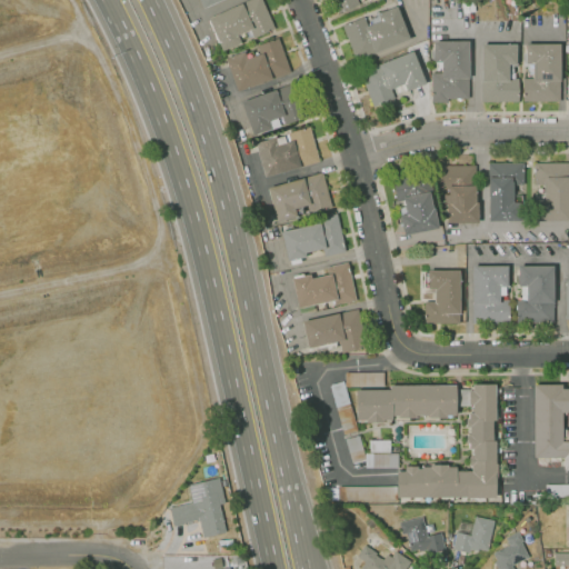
[(206,18),(245,0),(260,0),(273,28),(220,49),(206,18)]
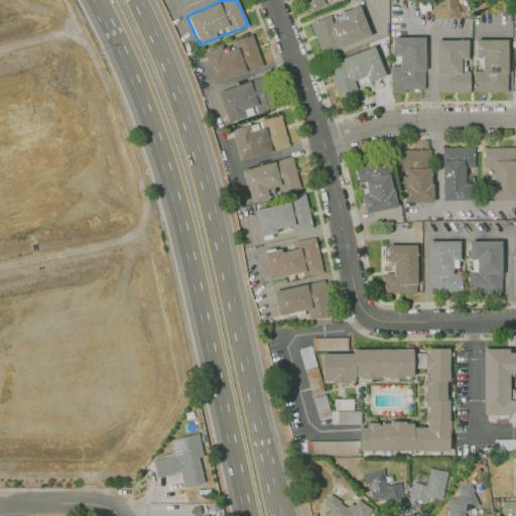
[(299,0),(303,11),(325,5),(323,0),(299,0)]
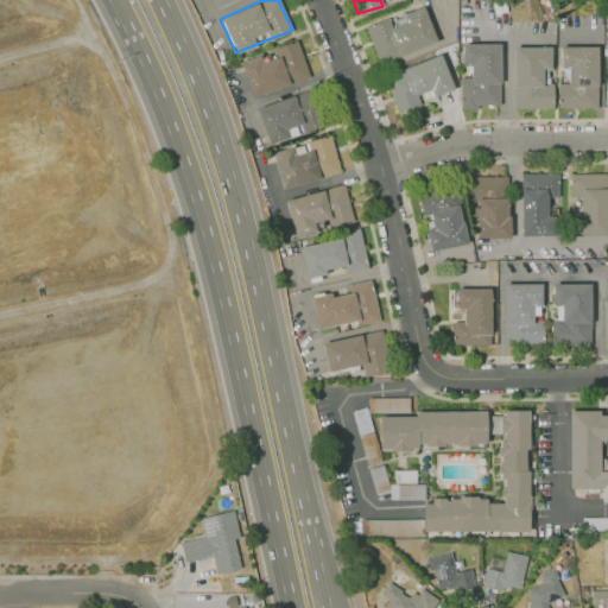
[(424,6),(437,40),(380,62),(366,26),(390,18),(393,26),(405,21),(404,13),(424,6)]
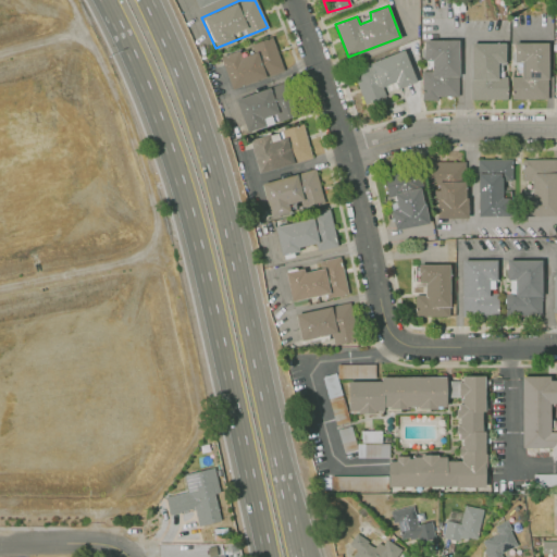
[(219,57),(270,36),(284,70),(230,88),(219,57)]
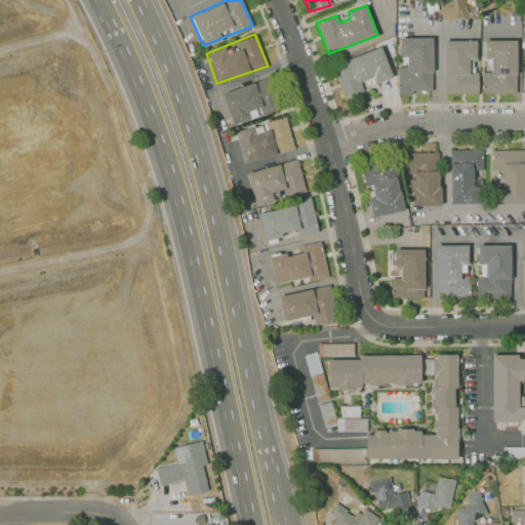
[(401,36),(434,36),(434,91),(401,91),(400,67),(409,67),(408,57),(401,57),(401,36)]
